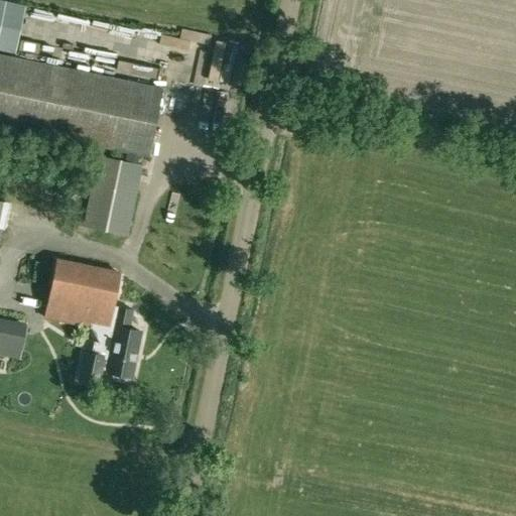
[(111,65),(111,50),(88,49),(87,65),(111,65)]
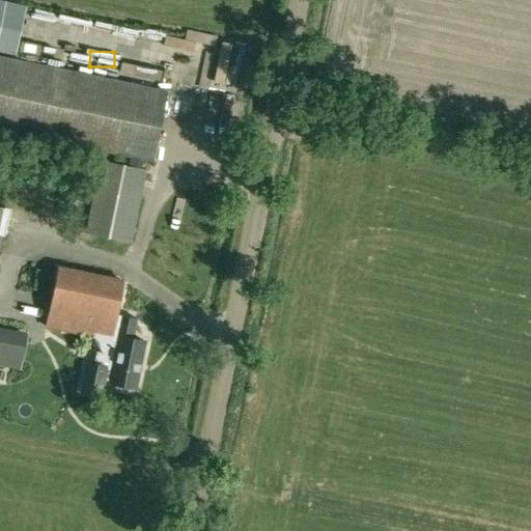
[(86,232),(131,241),(145,170),(140,169),(143,158),(152,160),(166,91),(0,57),(0,128),(132,156),(130,166),(101,161),(86,232)]
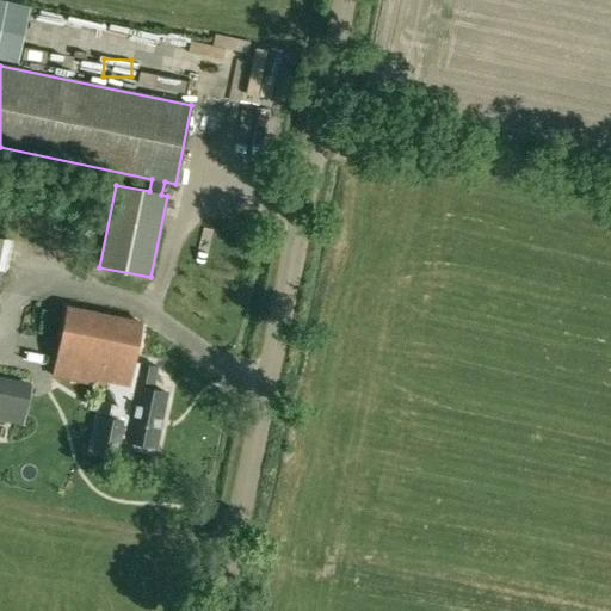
[(92,452),(116,457),(119,437),(131,440),(135,446),(146,449),(150,444),(154,444),(165,393),(154,390),(159,368),(133,362),(141,323),(66,308),(53,376),(122,390),(119,406),(110,403),(107,414),(98,413),(92,452)]
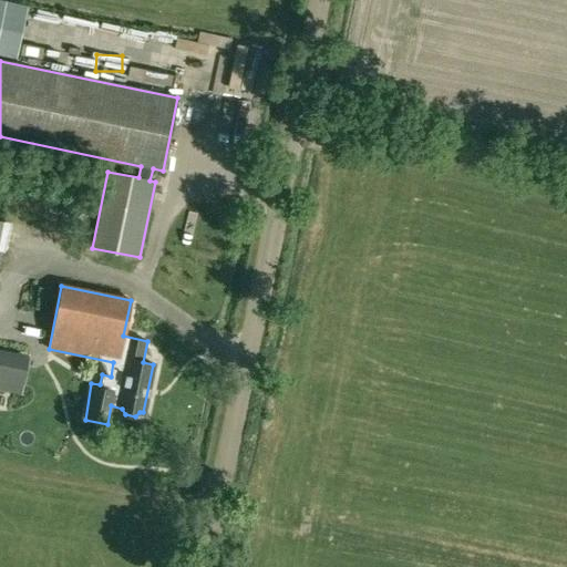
[(0,388),(22,393),(29,358),(0,351),(0,388)]
